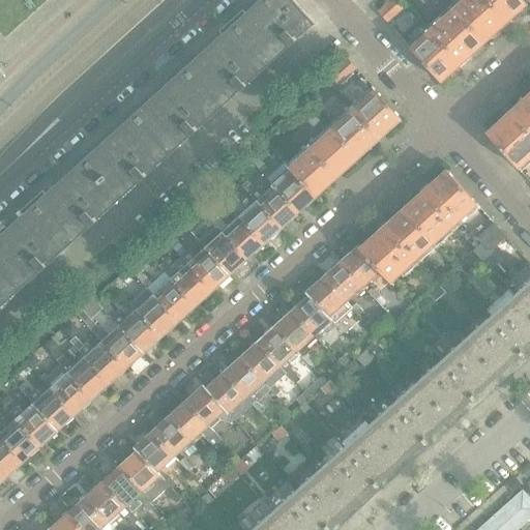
[(315,23),(294,0),(259,0),(245,12),(242,9),(229,22),(265,62),(288,41),(291,45),(296,40),(293,36),(311,21),(314,24),(315,23)]
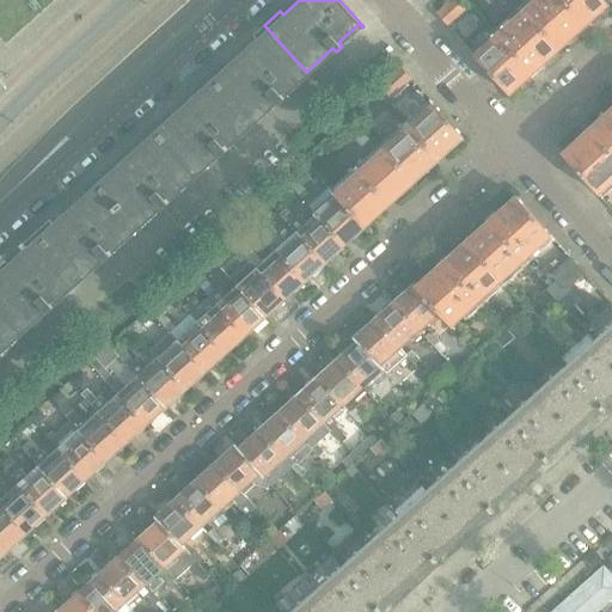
[(445,24),(467,5),(463,0),(452,0),(436,14),(445,24)]
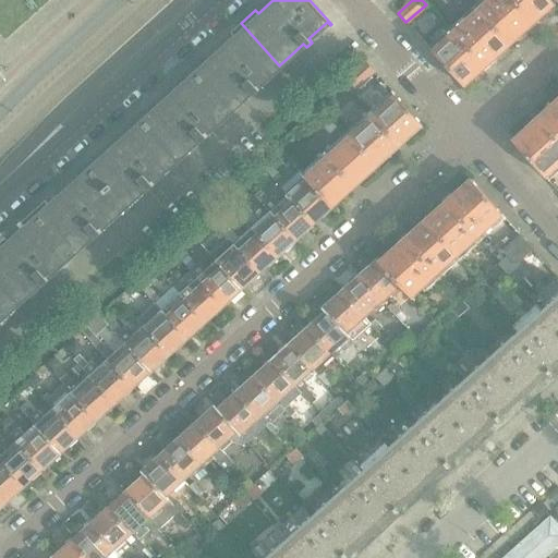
[(531,25),(512,3),(514,1),(513,0),(486,0),(477,9),(473,4),(472,5),(509,45),(531,25)]
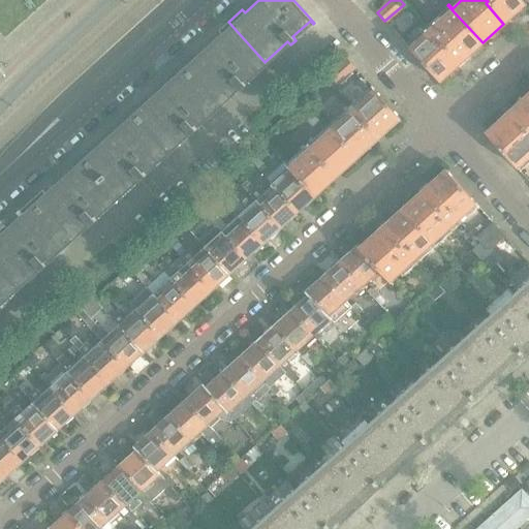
[(487,0),(488,1),(486,3),(503,24),(525,4),(522,0),(487,0)]
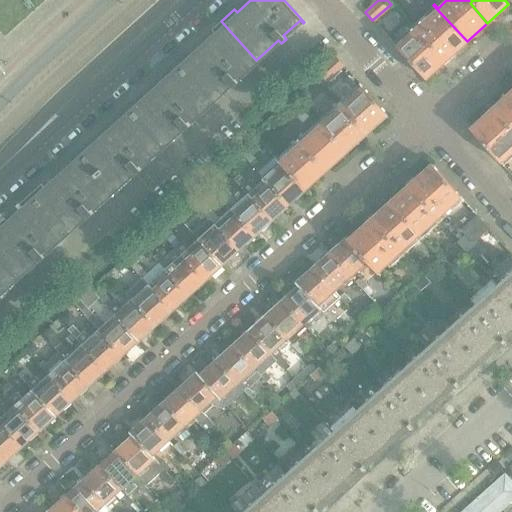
[(467,41),(433,5),(432,6),(435,10),(422,22),(419,18),(416,21),(419,25),(415,29),(426,43),(427,41),(445,61),(467,41)]
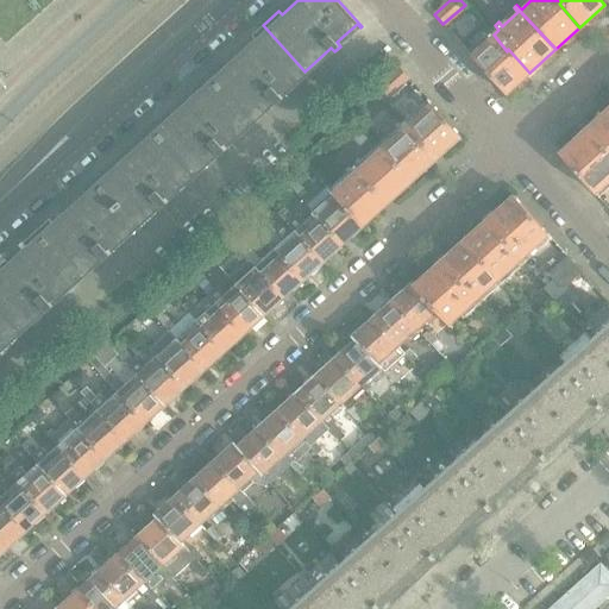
[(305,71),(263,25),(252,35),(256,38),(208,81),(248,123),(274,100),(277,104),(283,98),(280,94),(305,71)]
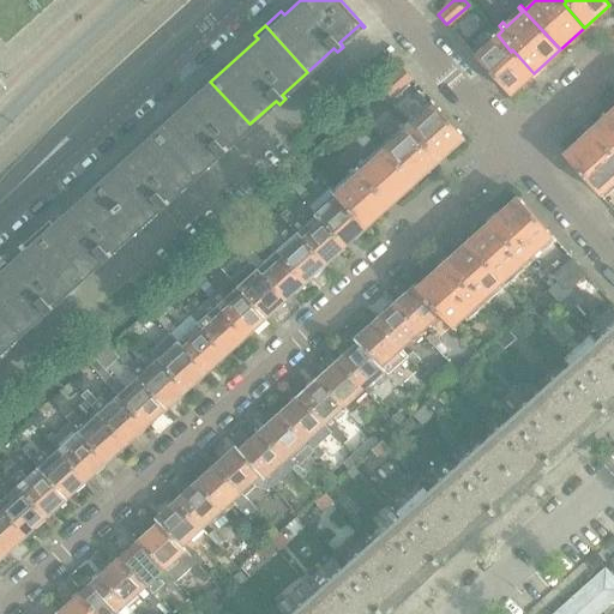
[(534,73),(512,49),(511,52),(498,35),(493,30),(489,35),(493,40),(475,55),(510,95),(534,73)]
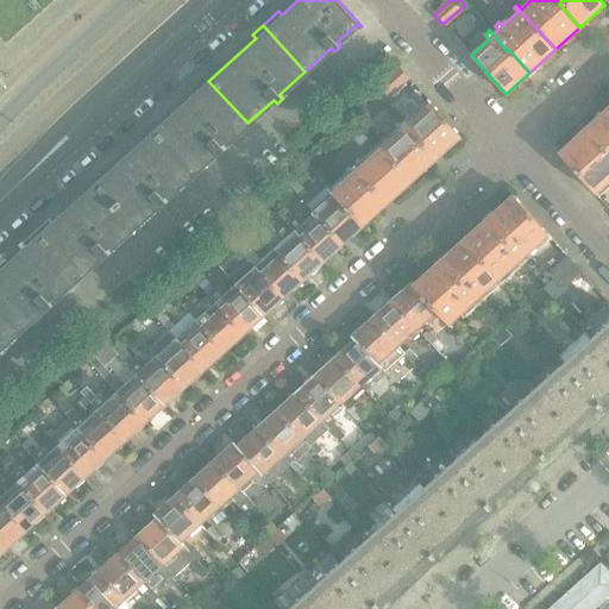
[(388,98),(408,79),(399,68),(377,87),(388,98)]
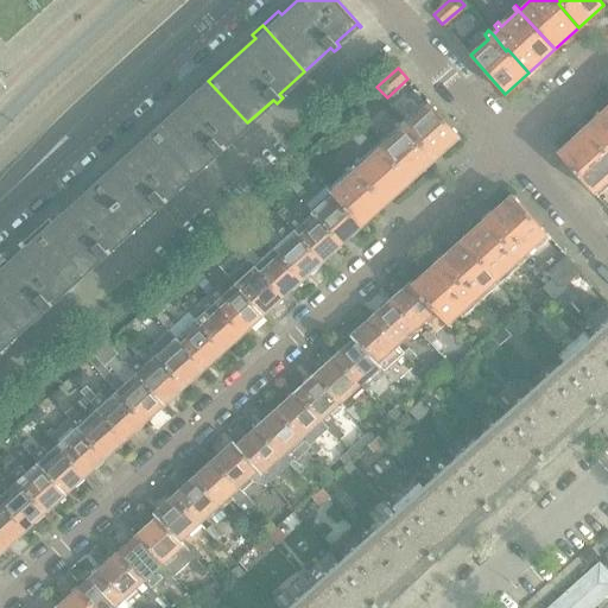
[(247,122),(208,81),(151,133),(189,175),(215,151),(219,154),(226,150),(222,145),(247,122)]
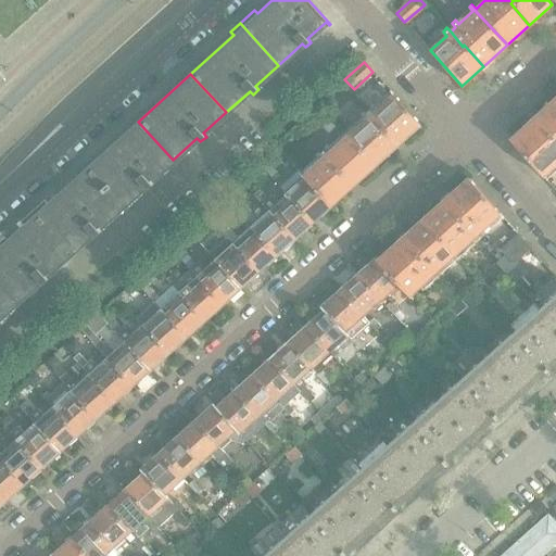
[(420,125),(396,98),(393,95),(373,113),(369,110),(367,112),(397,146),(420,125)]
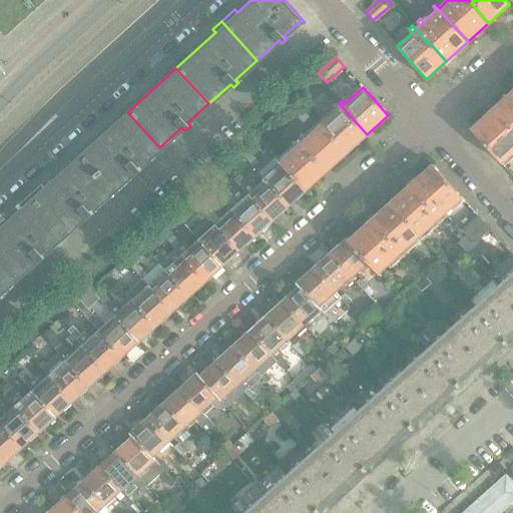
[(512,91),(491,110),(506,126),(510,123),(512,126),(512,91)]
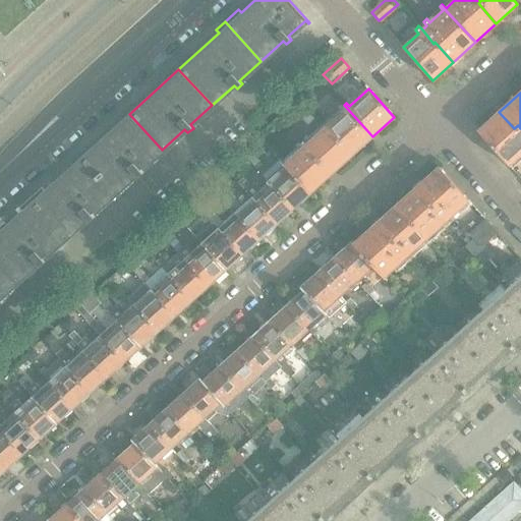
[(372,136),(344,105),(343,106),(345,109),(326,126),(351,156),(372,136)]
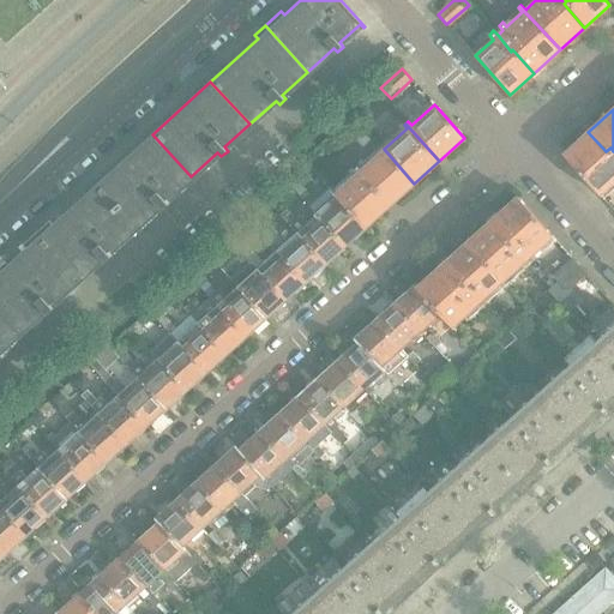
[(613,181),(613,151),(611,148),(606,151),(588,132),(563,155),(600,196),(613,181)]
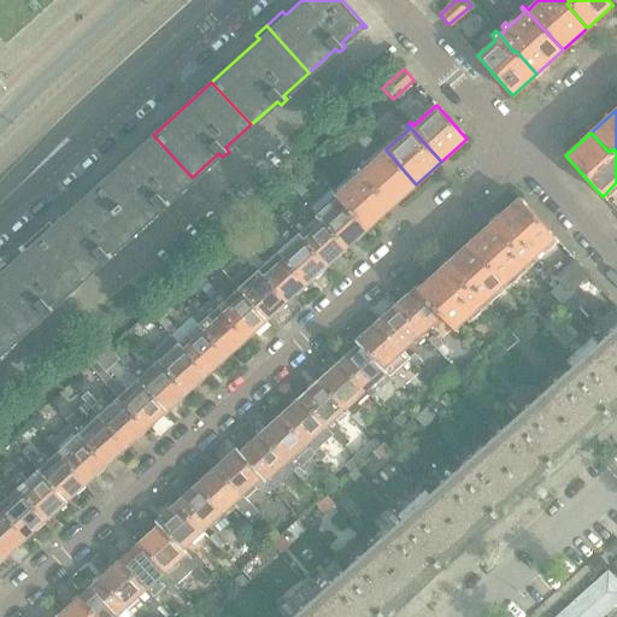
[(192,177),(153,135),(94,188),(136,234),(140,230),(137,227),(160,206),(164,210),(170,205),(166,201),(192,177)]
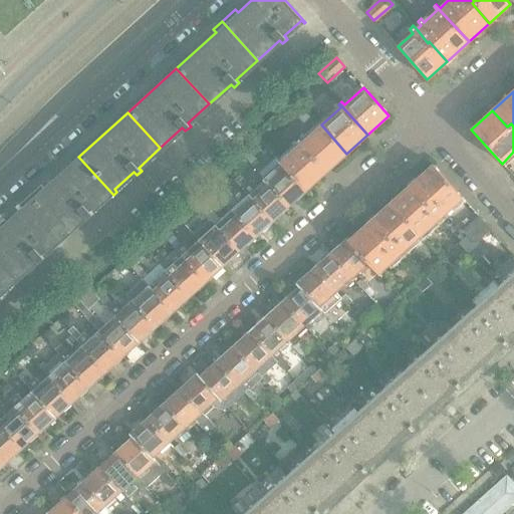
[(346,154),(321,124),(303,142),(300,139),(298,141),(326,172),(346,154)]
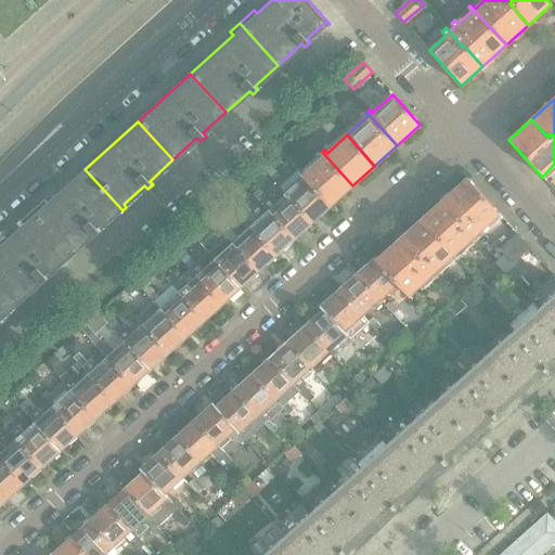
[(352,185),(322,152),(320,154),(323,157),(302,176),(330,206),(352,185)]
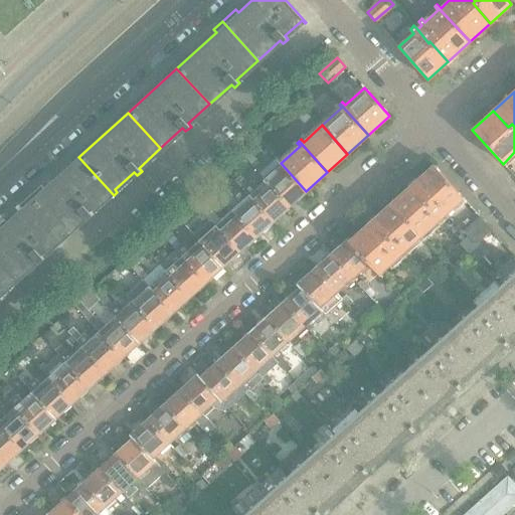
[(114,195),(78,157),(44,188),(41,185),(28,196),(63,235),(86,216),(89,219),(94,214),(91,211),(102,201),(105,204),(114,195)]
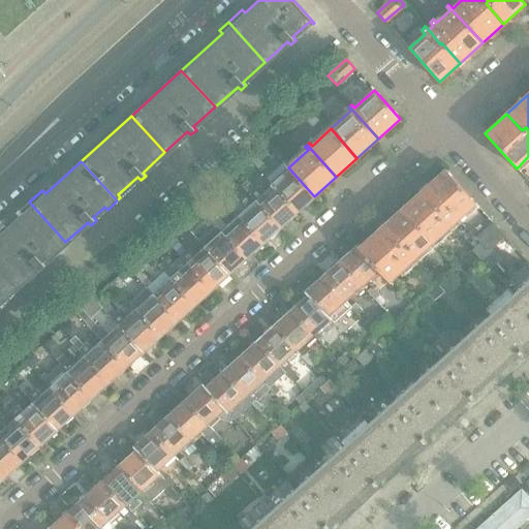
[(314,196),(288,167),(284,163),(272,174),(263,165),(258,170),(273,186),(297,212),(305,205),(306,207),(313,199),(312,198),(314,196)]
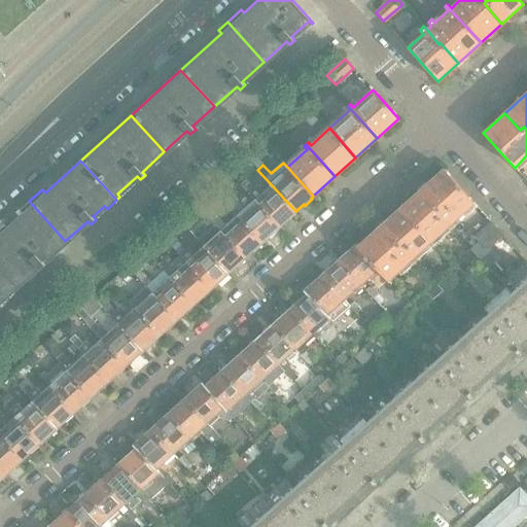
[(475,203),(444,169),(423,187),(438,203),(434,207),(451,224),(475,203)]
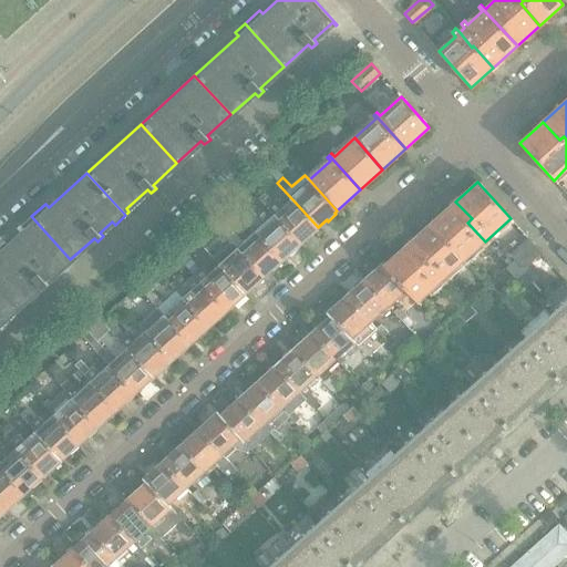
[(318,227),(292,199),(284,208),(276,200),(272,204),(265,195),(259,199),(275,216),(299,244),(308,236),(309,238),(318,230),(316,229),(318,227)]
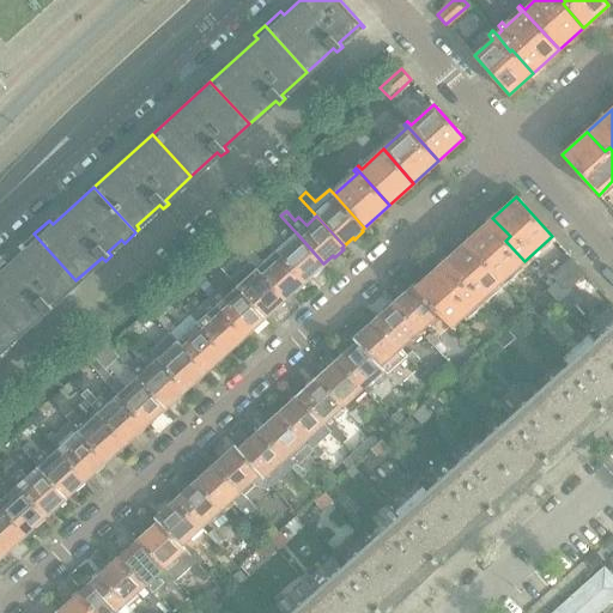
[(525,261),(505,241),(510,236),(492,218),(467,242),(503,281),(525,261)]
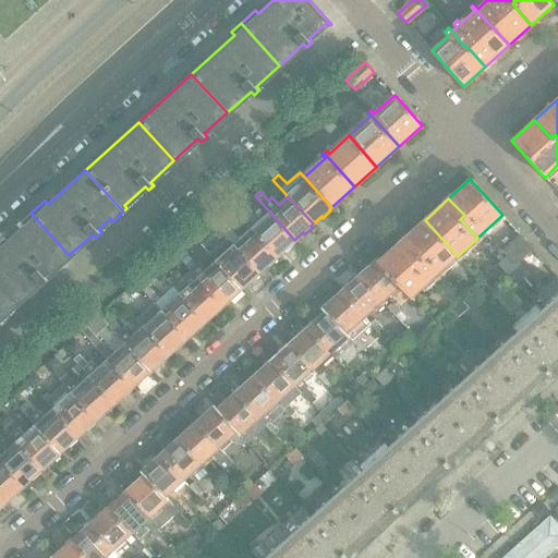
[(294,240),(270,213),(261,221),(254,214),(251,217),(242,208),(237,213),(252,229),(253,229),(277,256),(286,249),(287,251),(294,243),(293,242),(294,240)]
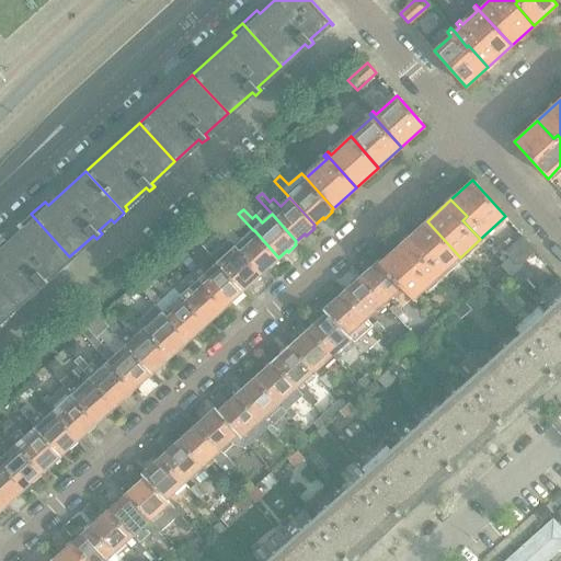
[(69,256),(31,214),(21,224),(24,227),(0,248),(0,287),(15,305),(39,283),(43,286),(49,282),(46,277),(69,256)]
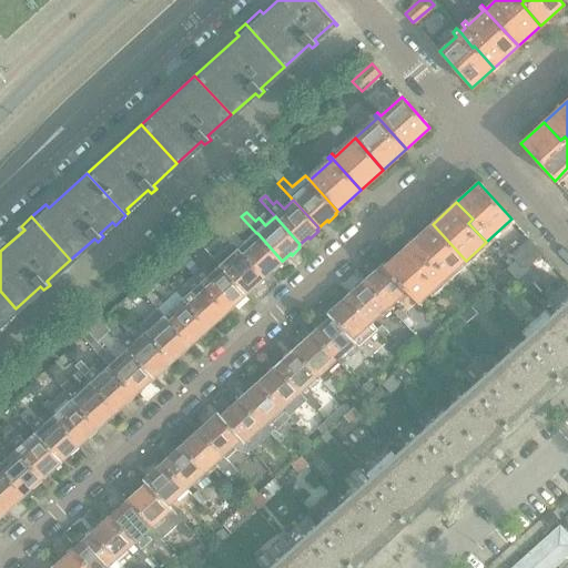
[(237,237),(219,216),(213,222),(232,243),(237,237)]
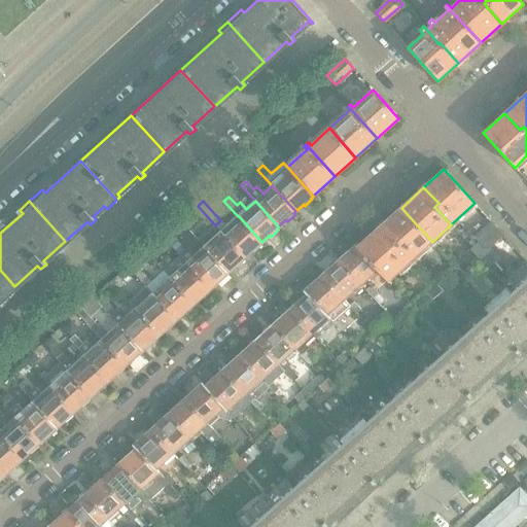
[(432,242),(401,208),(380,226),(394,243),(399,239),(415,257),(432,242)]
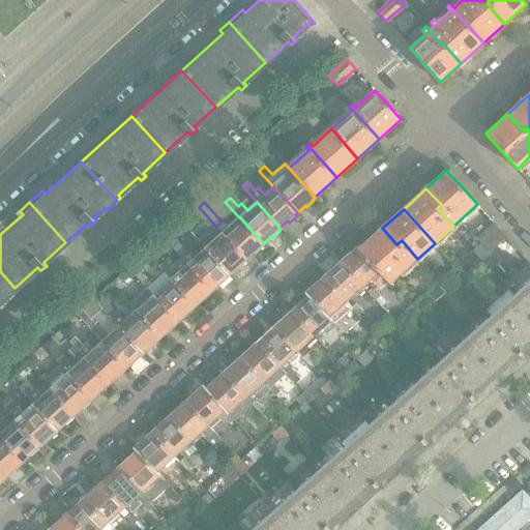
[(246,259),(223,233),(222,234),(215,227),(204,237),(196,228),(195,223),(189,217),(182,224),(205,249),(205,248),(229,274),(236,267),(238,269),(245,263),(243,261),(246,259)]
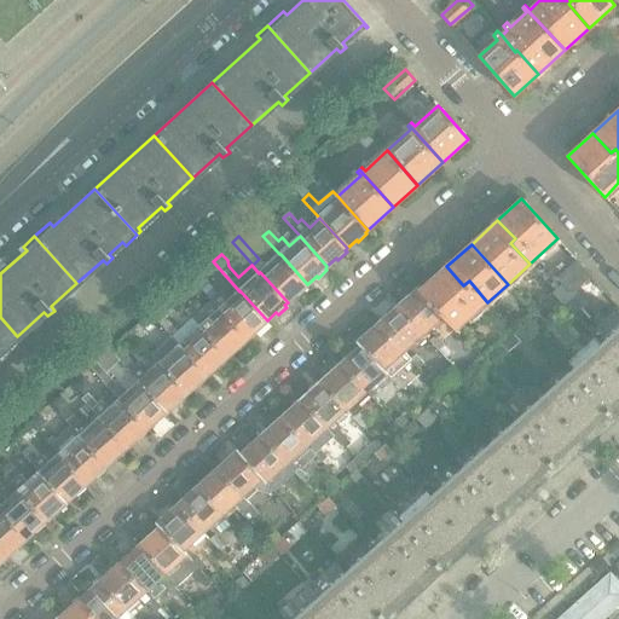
[(307,284),(281,254),(279,254),(260,272),(288,302),(296,294),(298,296),(306,288),(305,287),(307,284)]
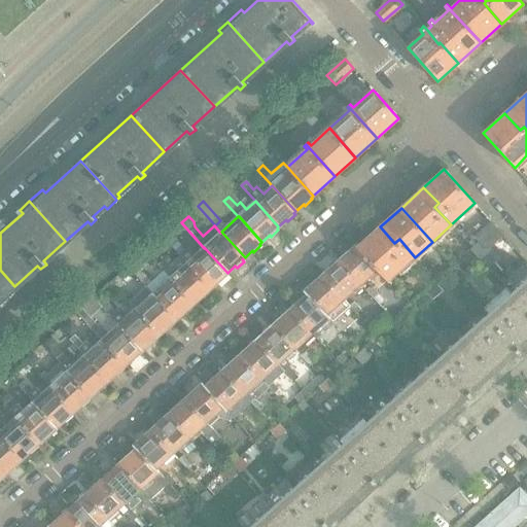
[(486,249),(502,235),(492,222),(476,237),(486,249)]
